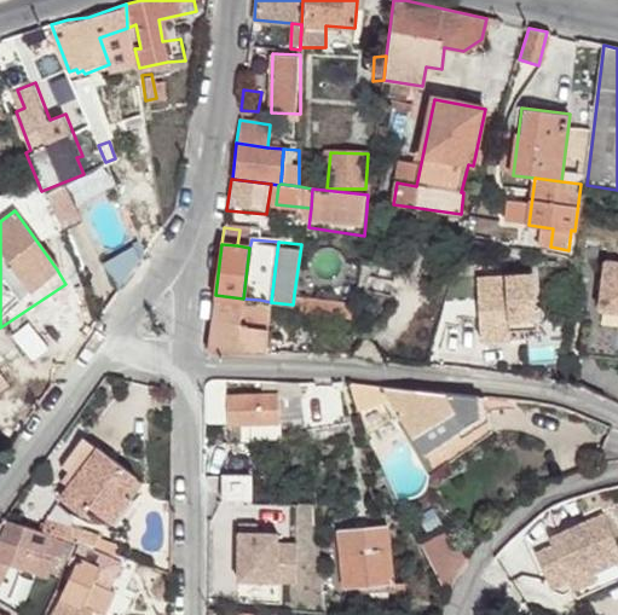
[(617,264),(608,262),(601,311),(617,313),(617,264)]
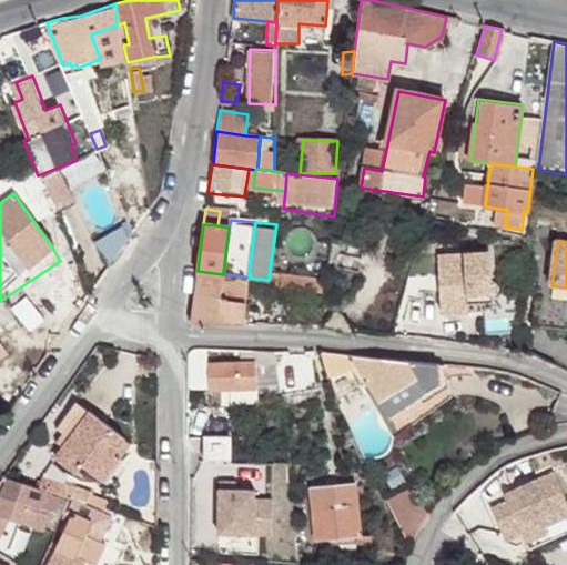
[(492,253),(439,256),(443,314),(494,312),(492,253)]
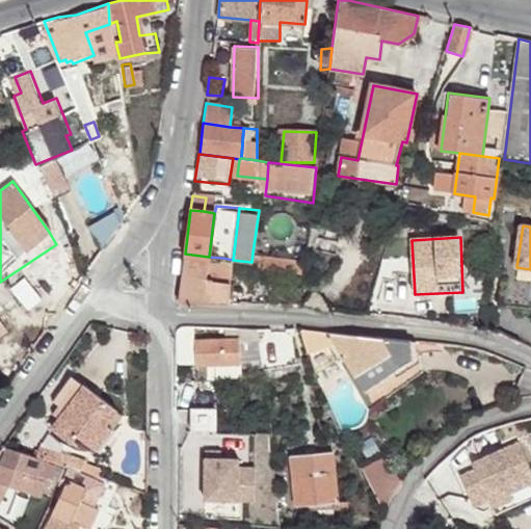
[(251,267),(283,270),(284,257),(253,253),(251,262),(251,267)]
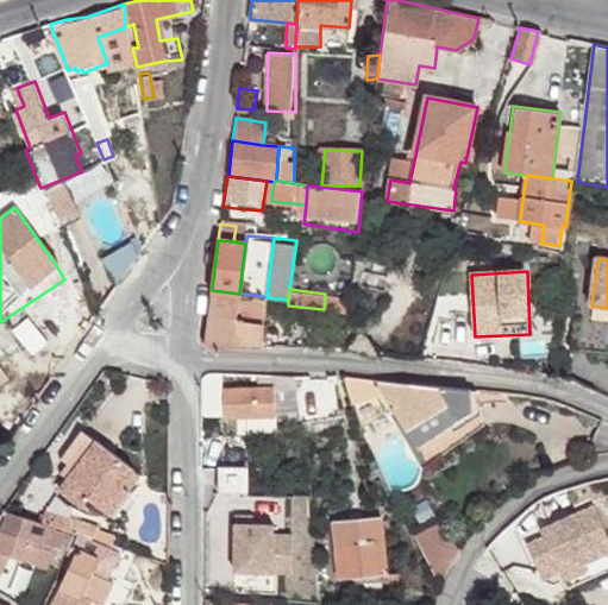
[(234,321),(239,294),(212,290),(207,319),(234,321)]
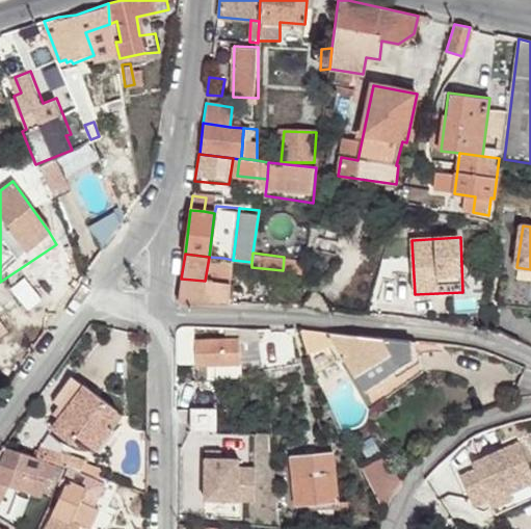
[(302,272),(304,260),(284,257),(283,270),(302,272)]
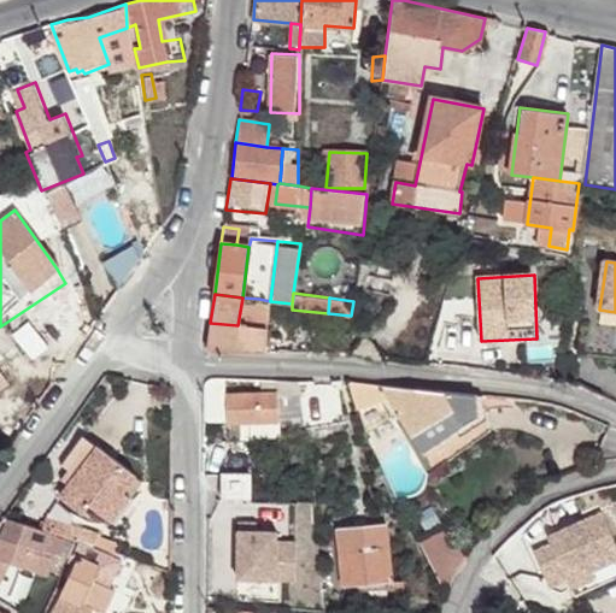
[(260,353),(263,352),(265,323),(245,320),(244,328),(241,352),(260,353)]
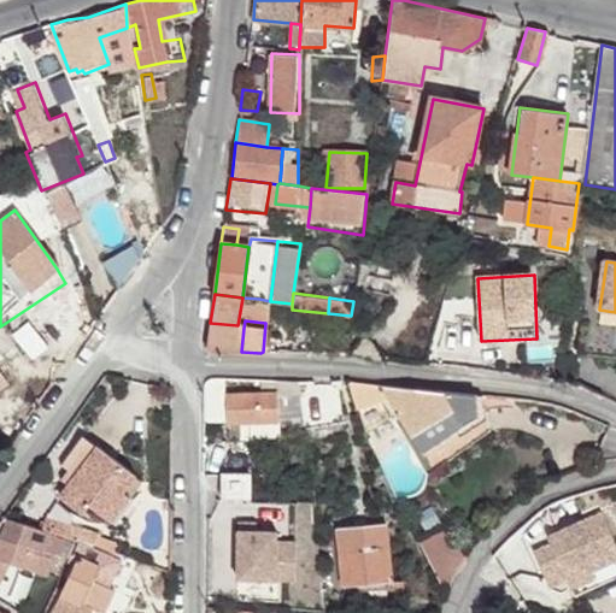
[(206,351),(241,352),(244,328),(238,325),(210,323),(206,351)]
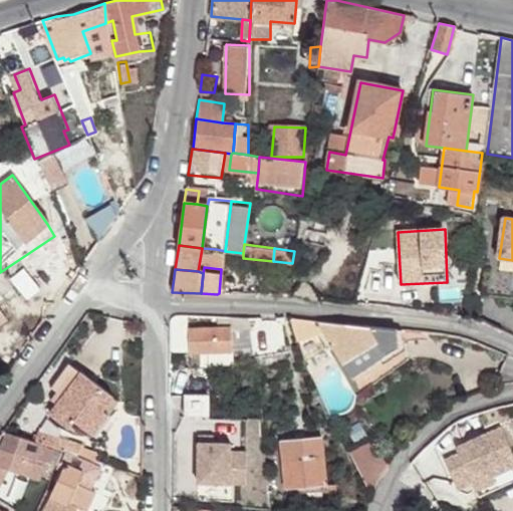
[(399,349),(398,332),(375,329),(319,322),(348,381),(399,349)]
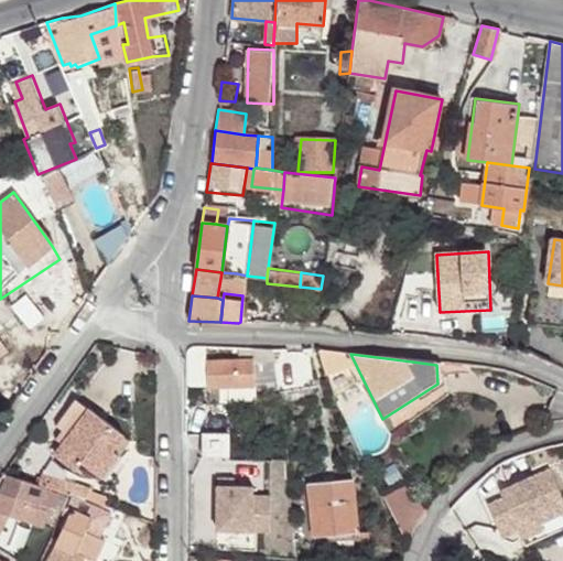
[(222,388),(244,388),(252,388),(253,363),(205,364),(206,389),(222,388)]
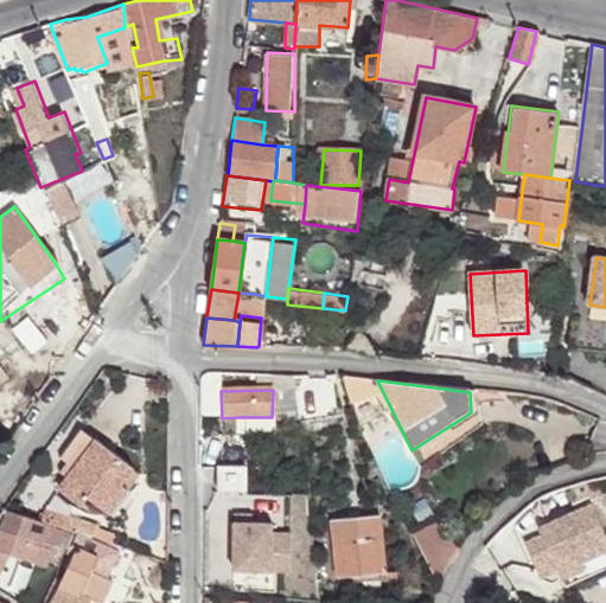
[(471,412),(412,450),(421,468),(482,427),(471,412)]
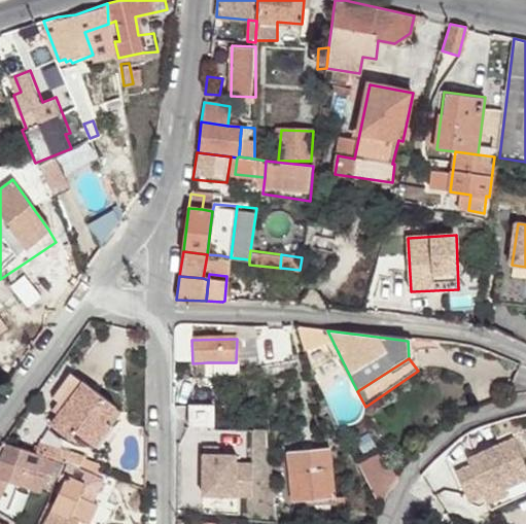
[(225,383),(228,362),(207,362),(206,382),(225,383)]
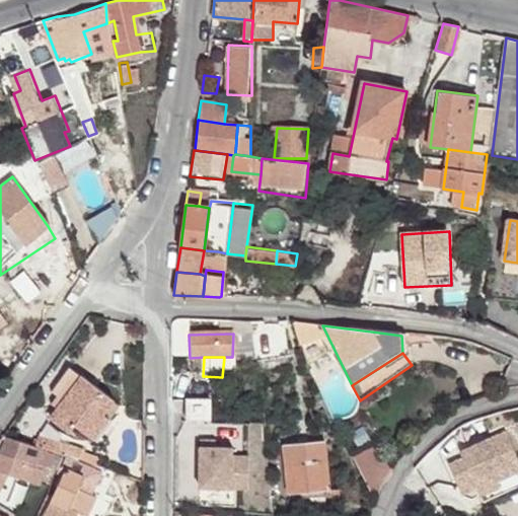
[(60,396),(49,415),(68,427),(73,422),(91,436),(108,415),(102,409),(112,393),(79,372),(60,396)]
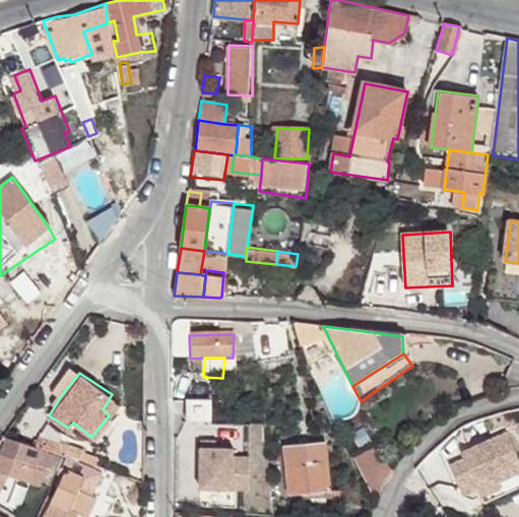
[(186,426),(211,425),(212,403),(186,402),(186,426)]
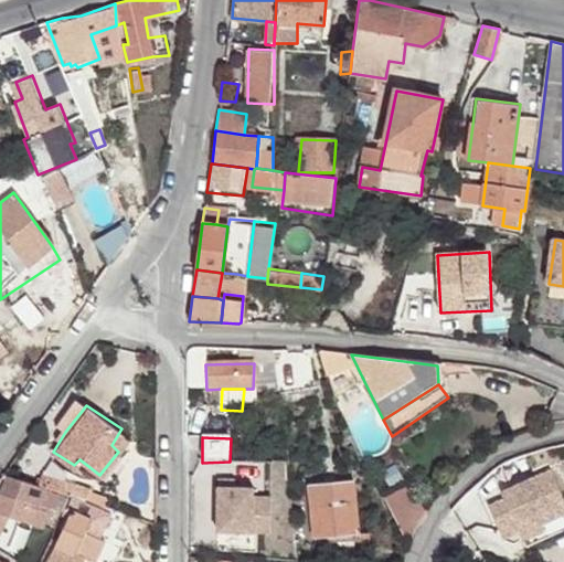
[(60,492),(70,496),(75,480),(45,470),(40,487),(45,488),(60,492)]
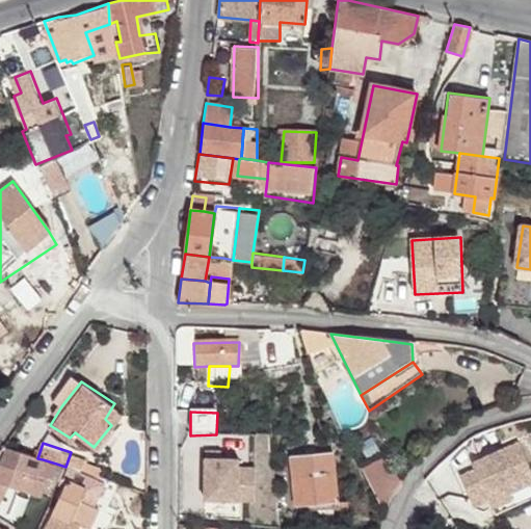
[(475,473),(460,480),(474,510),(489,504),(493,512),(512,503),(509,497),(506,491),(530,478),(530,472),(520,446),(473,467),(475,473)]
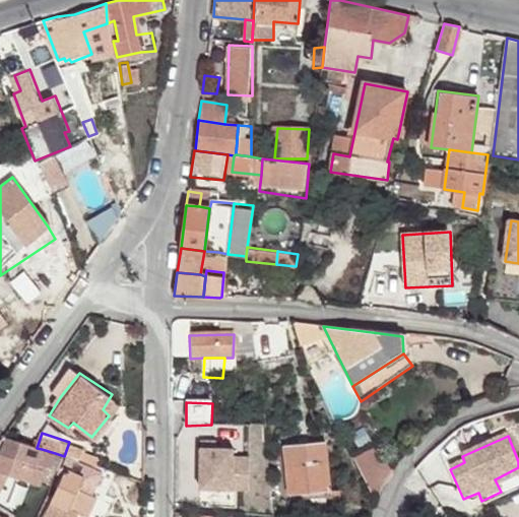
[(10,441),(4,438),(0,448),(0,455),(23,465),(33,447),(10,441)]
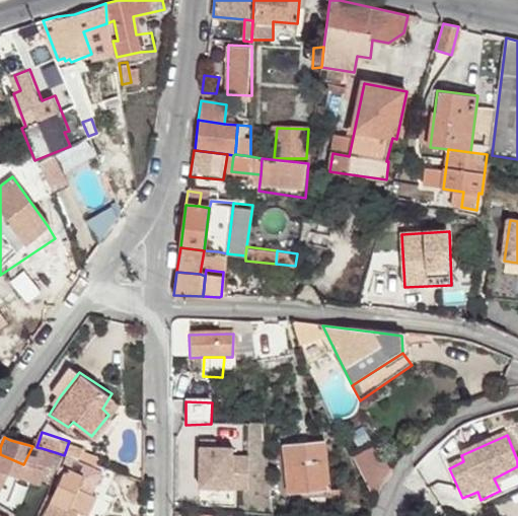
[(197,443),(197,451),(212,450),(212,443),(197,443)]
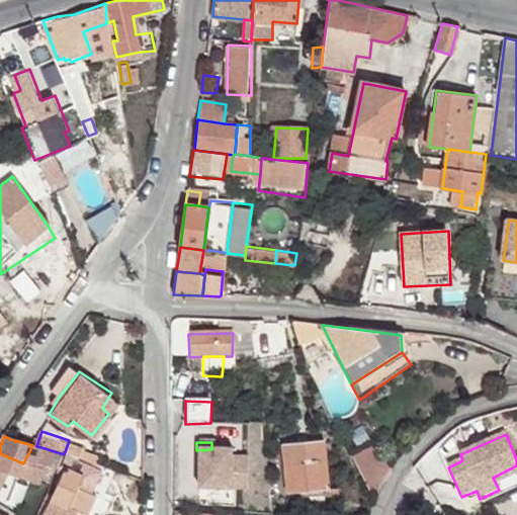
[(289,496),(330,491),(325,443),(285,448),(289,496)]
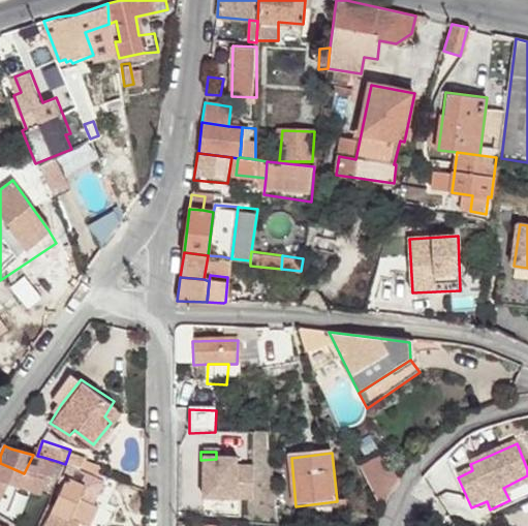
[(356,464),(375,504),(396,478),(384,453),(356,464)]
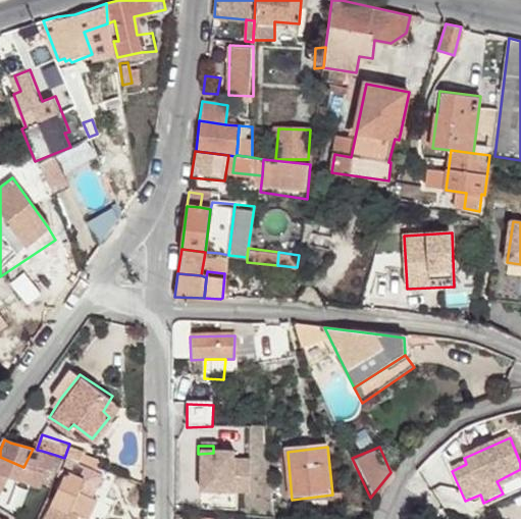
[(33,449),(23,467),(33,468),(42,451),(37,450),(33,449)]
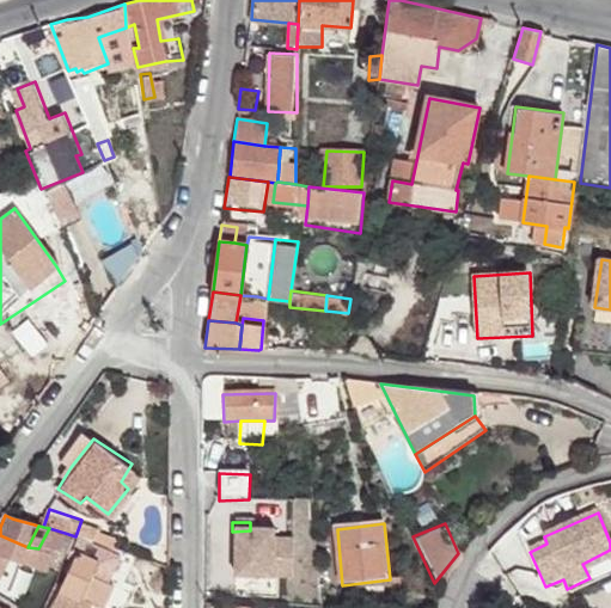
[(28,547),(22,563),(35,569),(40,556),(55,560),(65,533),(49,528),(38,548),(28,547)]
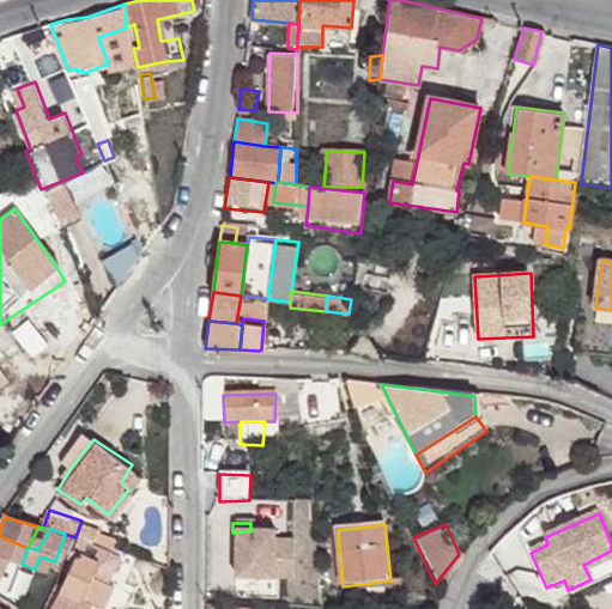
[(250,531),(232,533),(234,580),(291,578),(291,541),(272,541),(271,531),(250,531)]
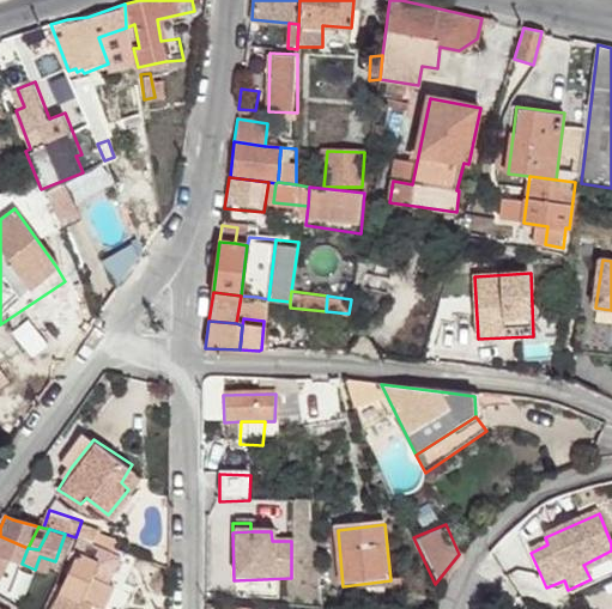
[(28,548),(0,536),(0,555),(22,564),(28,548)]
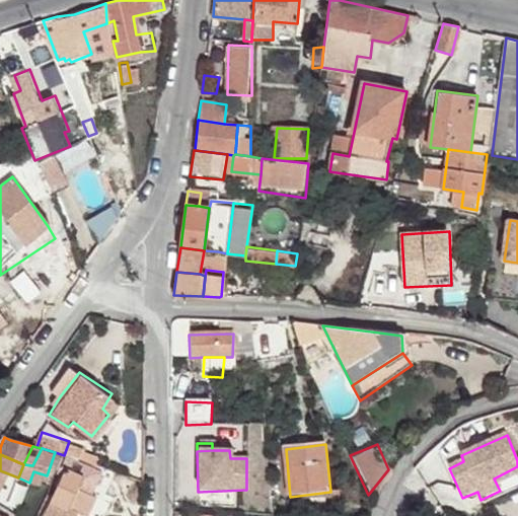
[(517,466),(494,478),(497,485),(517,475),(517,466)]
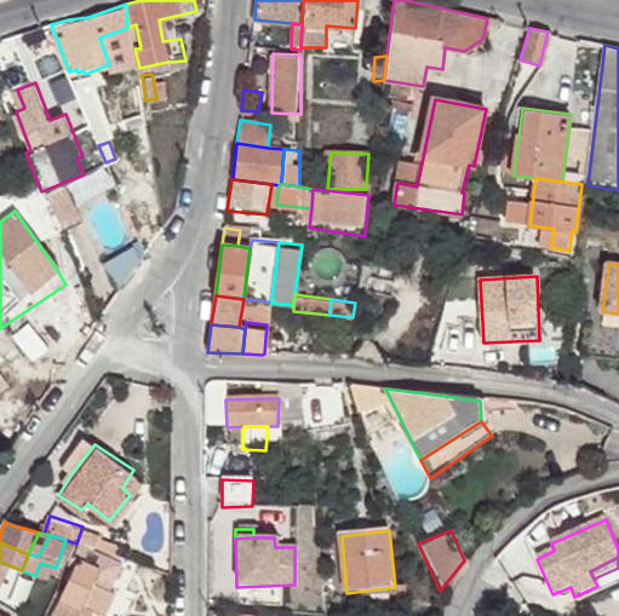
[(81,609),(93,583),(99,569),(76,559),(57,597),(81,609)]
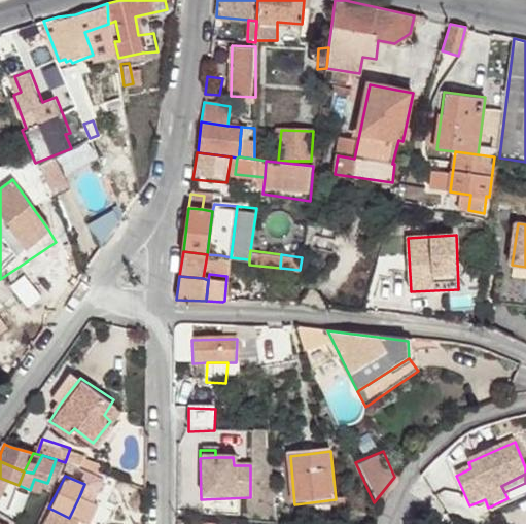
[(7,491),(0,503),(0,511),(16,519),(26,500),(7,491)]
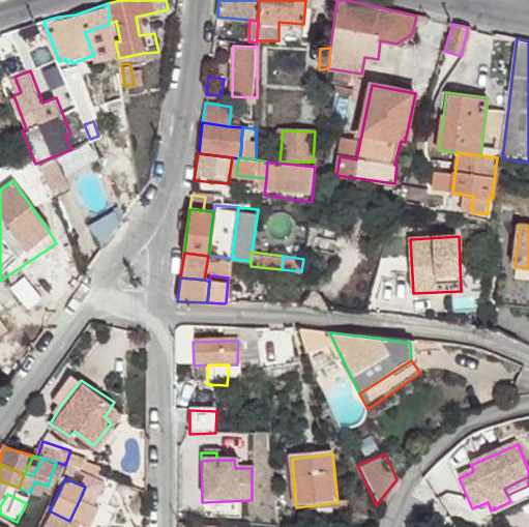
[(97,507),(80,499),(69,521),(77,525),(80,526),(89,526),(97,507)]
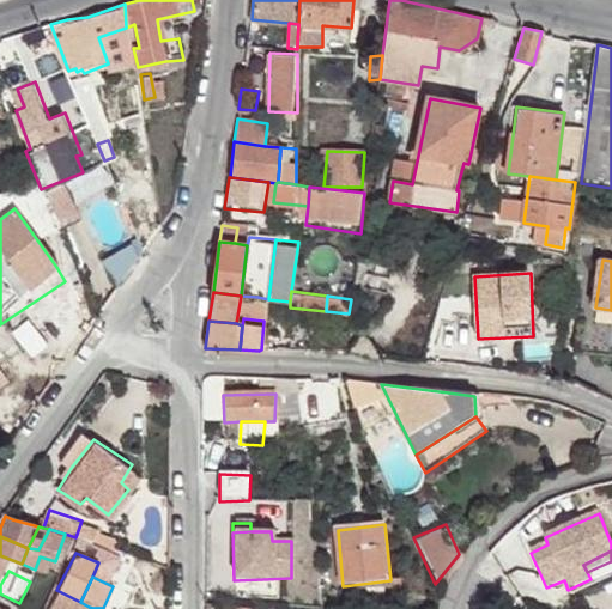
[(404,579),(391,580),(392,590),(405,589),(404,579)]
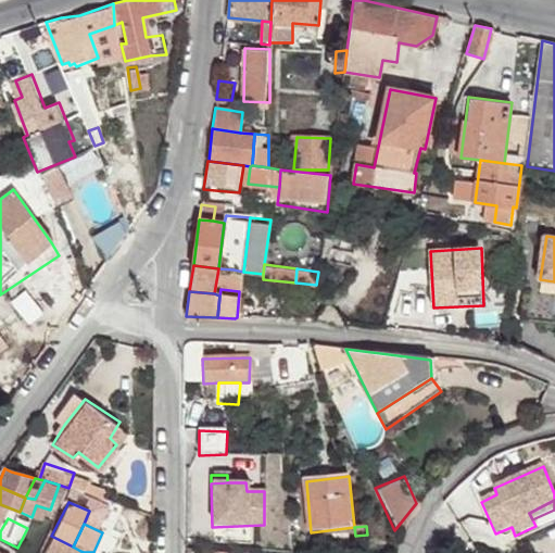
[(71,552),(73,547),(51,536),(43,552),(71,552)]
